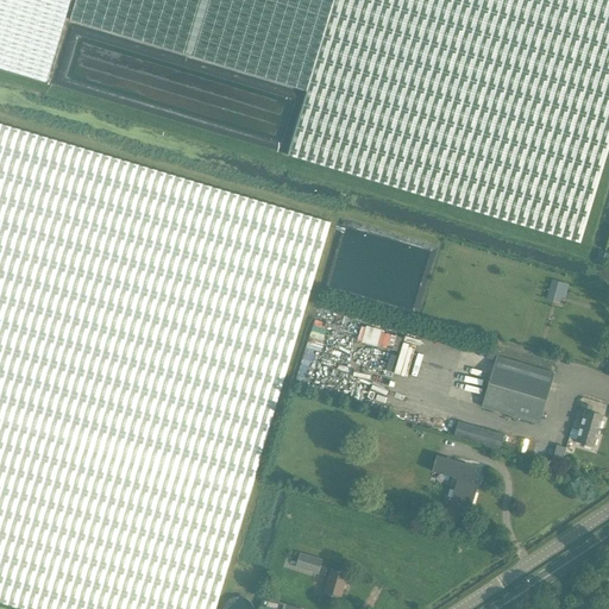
[(0,0),(0,68),(46,82),(70,0),(0,0)]
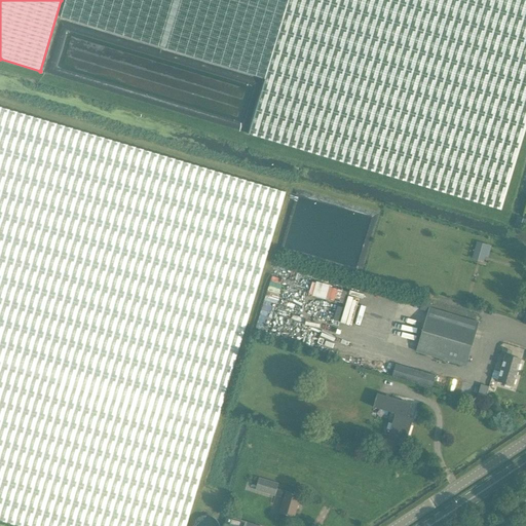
[(525,0),(65,0),(61,16),(265,78),(248,134),(501,210),(525,126),(525,0)]
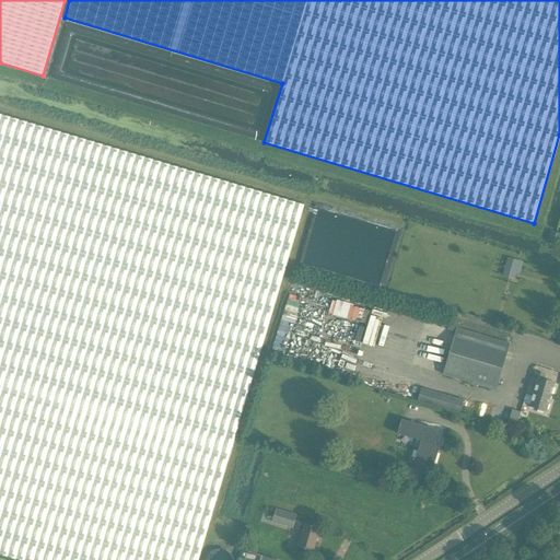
[(0,553),(22,559),(198,559),(232,447),(304,205),(0,114),(0,553)]
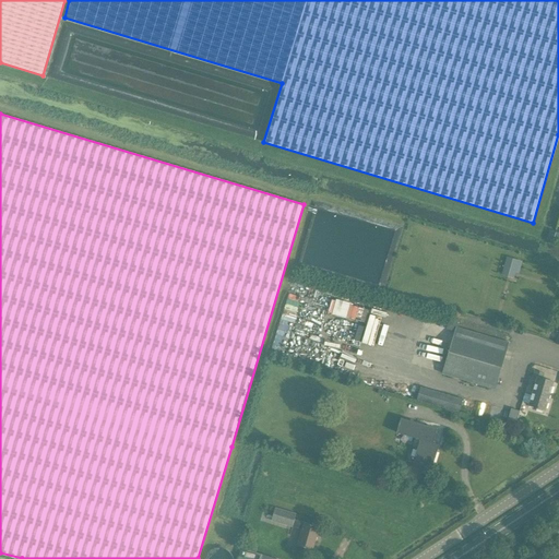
[(522,262),(507,258),(504,268),(519,272),(522,262)]
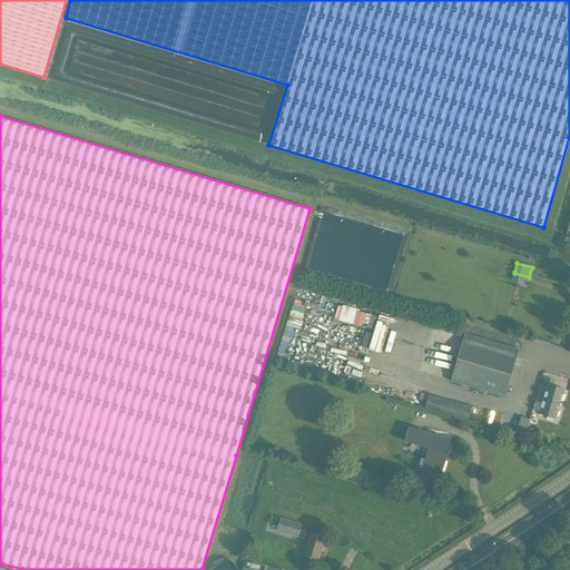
[(569,308),(559,345),(563,349),(569,351),(569,308)]
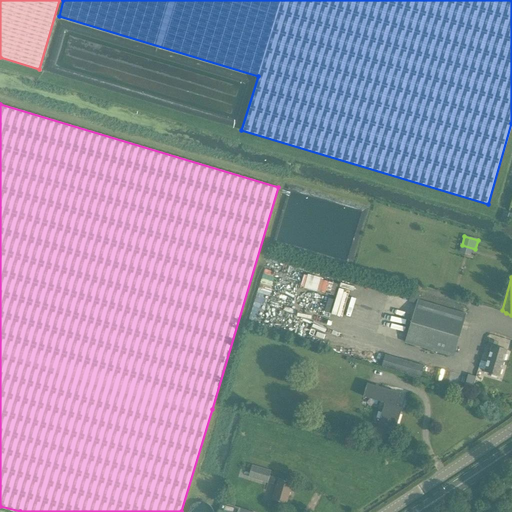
[(453,356),(465,313),(418,300),(420,295),(411,292),(408,302),(416,304),(405,342),(453,356)]
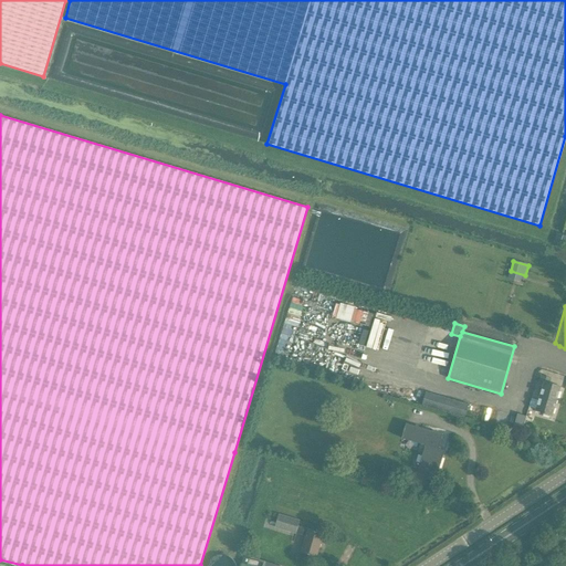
[(561,387),(548,384),(551,378),(542,376),(540,381),(543,383),(535,410),(552,415),(561,387)]
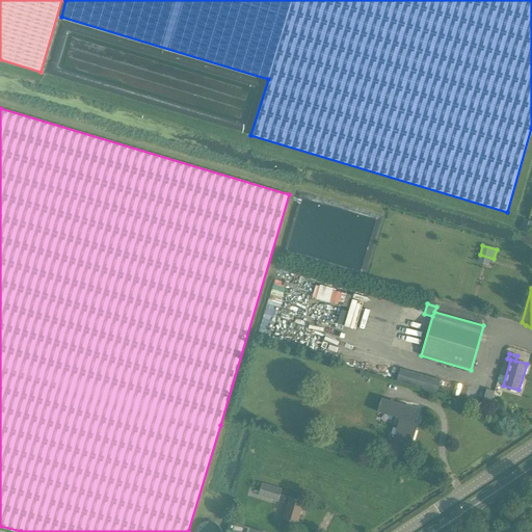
[(440,379),(416,373),(400,368),(397,380),(435,392),(440,379)]
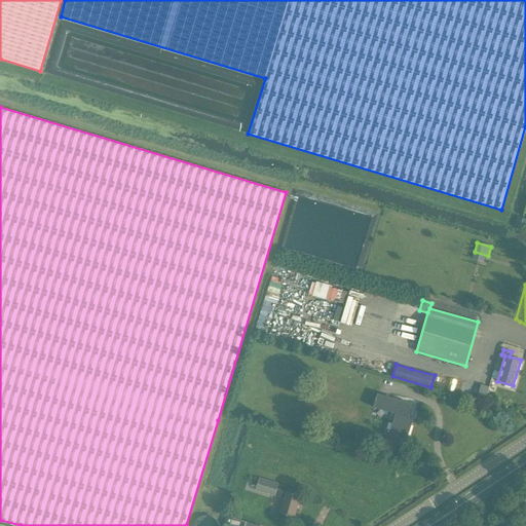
[(485,399),(489,386),(481,384),(478,396),(485,399)]
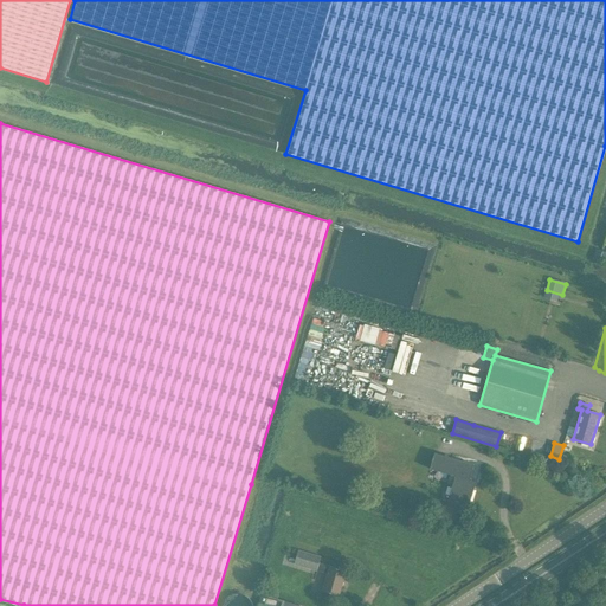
[(466,511),(475,482),(469,481),(474,465),(433,453),(429,469),(455,477),(446,505),(466,511)]
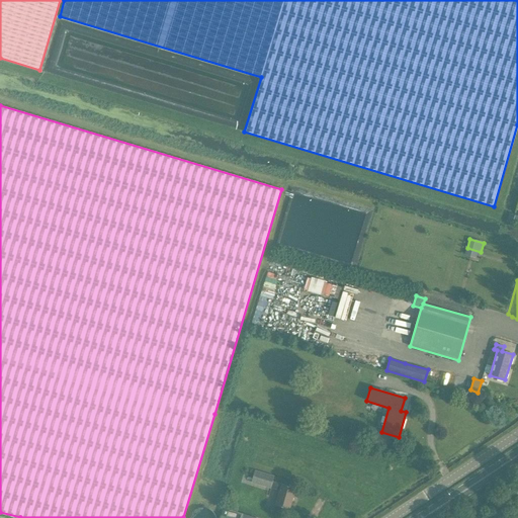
[(251,482),(279,491),(274,505),(289,510),(295,488),(272,482),(274,477),(255,470),(251,482)]
